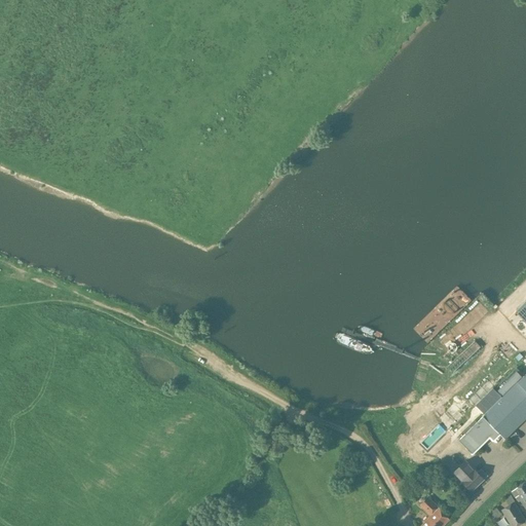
[(525,300),(517,310),(525,320),(525,372),(524,375),(517,368),(494,389),(493,387),(476,405),(484,414),(483,415),(483,416),(459,440),(472,452),(472,454),(474,454),(490,439),(493,441),(494,441),(501,435),(505,440),(525,418),(525,300)]
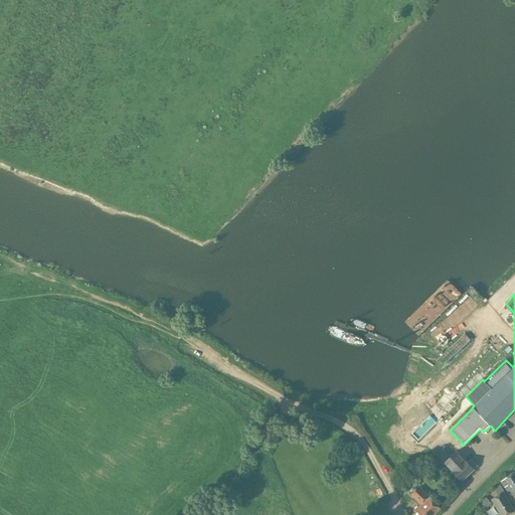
[(465,459),(457,451),(445,462),(462,481),(474,469),(474,468),(477,465),(472,459),(468,462),(465,459)]
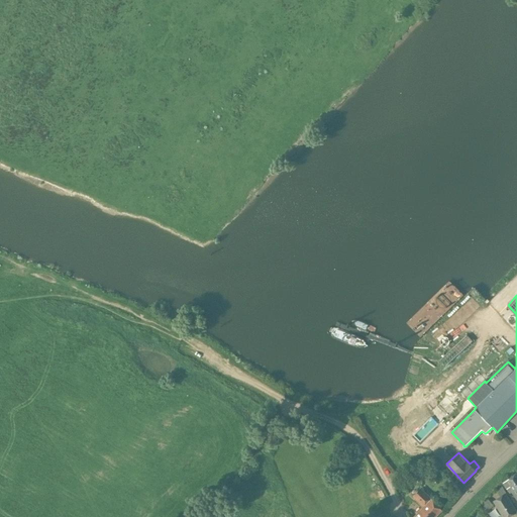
[(516,473),(503,483),(507,489),(509,488),(516,499),(516,473)]
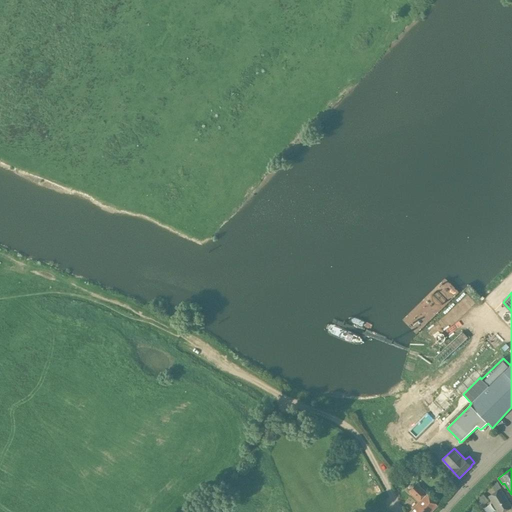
[(431,511),(438,505),(417,484),(409,491),(419,501),(409,511),(431,511)]
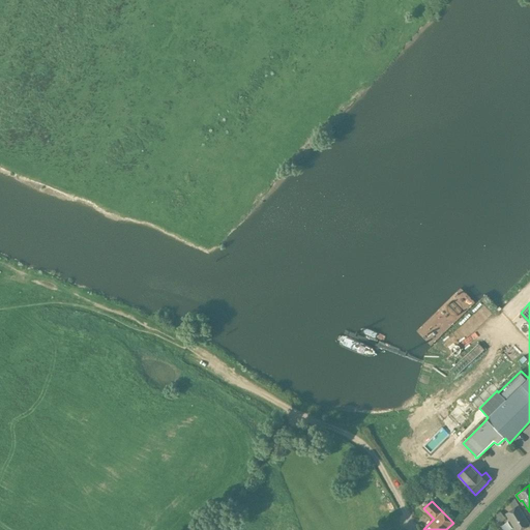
[(522,529),(529,525),(529,524),(520,507),(507,514),(516,529),(522,529)]
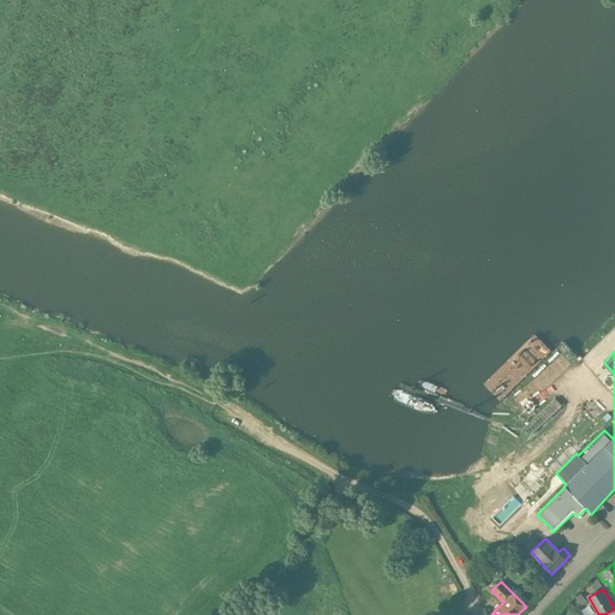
[(575,607),(578,609),(581,607),(587,602),(580,593),(574,597),(571,601),(573,603),(575,607)]
